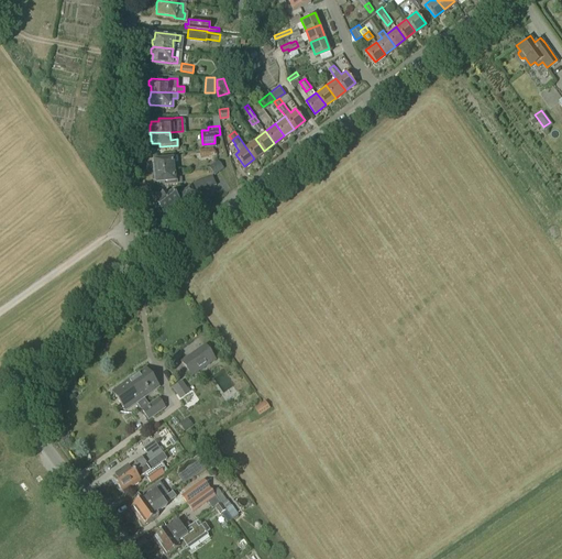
[(254,159),(264,151),(255,139),(245,146),(254,159)]
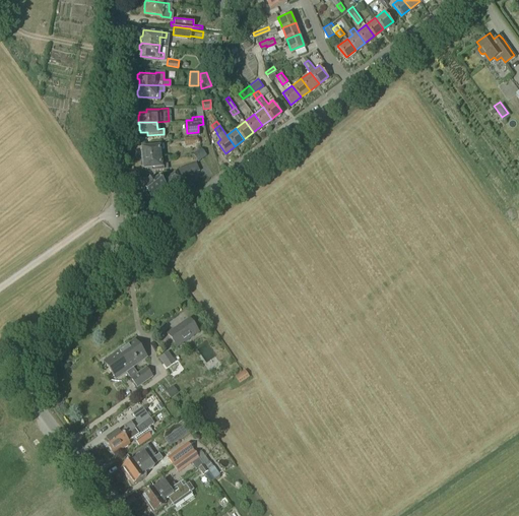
[(142,149),(140,149),(141,155),(141,156),(159,154),(158,147),(161,147),(160,141),(148,142),(149,145),(142,146),(142,149)]
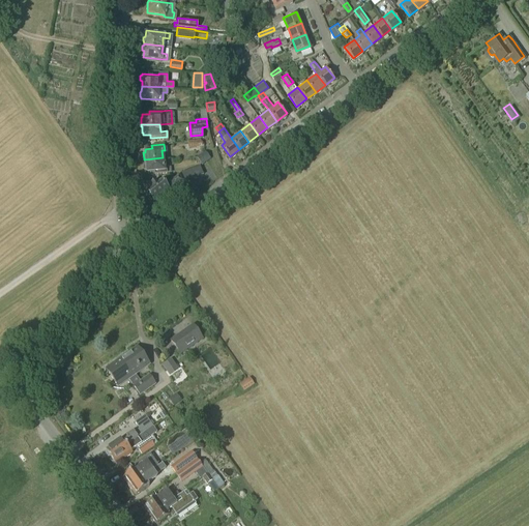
[(206,158),(210,155),(204,148),(201,151),(206,158)]
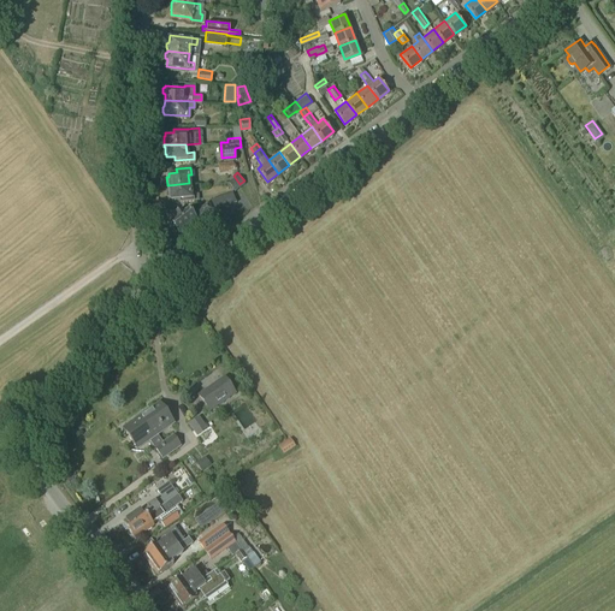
[(235,189),(240,184),(234,176),(228,181),(235,189)]
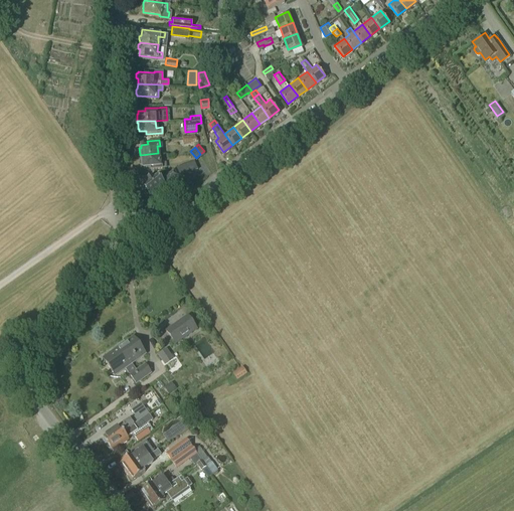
[(158,153),(140,155),(140,156),(141,162),(142,162),(143,165),(150,164),(150,167),(162,166),(161,160),(159,160),(158,154),(158,153)]
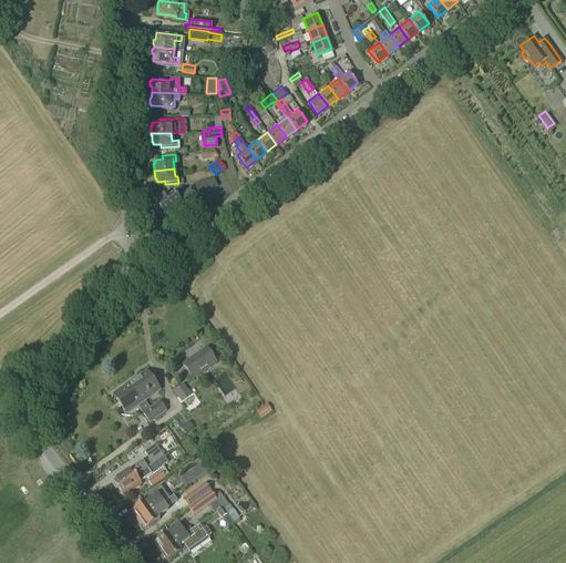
[(214,175),(195,182),(197,190),(216,184),(214,175)]
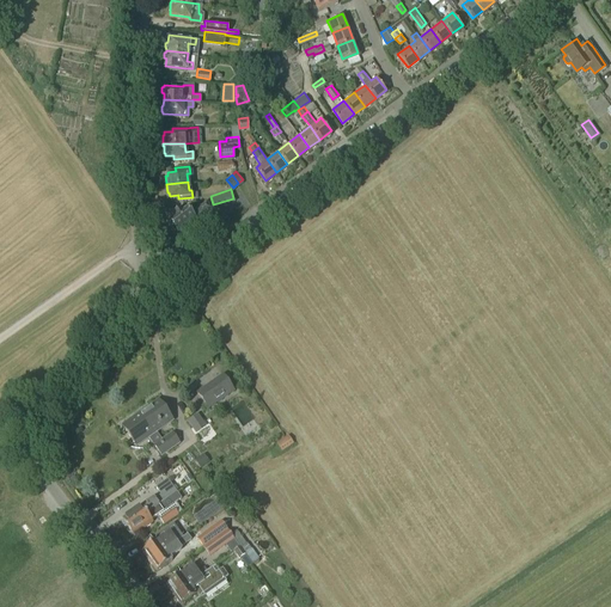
[(175,214),(170,218),(171,220),(170,222),(173,227),(176,226),(178,230),(195,216),(193,214),(200,209),(202,210),(209,204),(206,200),(195,208),(193,203),(188,207),(185,206),(182,208),(181,206),(172,212),(175,214)]
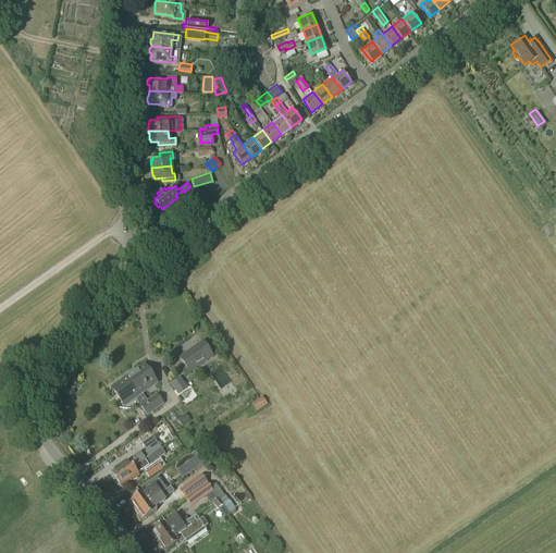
[(188,370),(212,354),(201,339),(177,355),(188,370)]
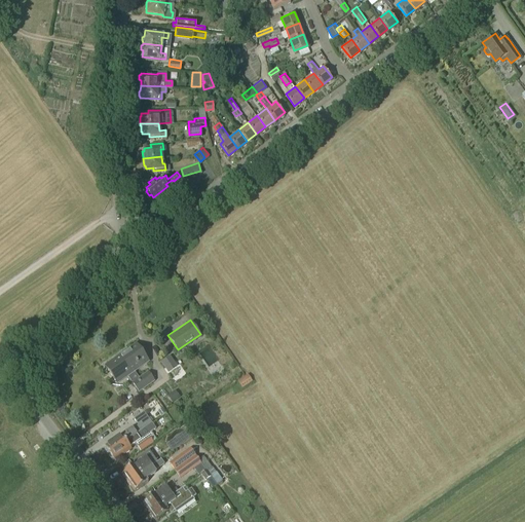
[(138,376),(134,369),(148,359),(136,341),(104,363),(116,380),(127,373),(133,379),(132,380),(138,389),(153,378),(147,370),(138,376)]
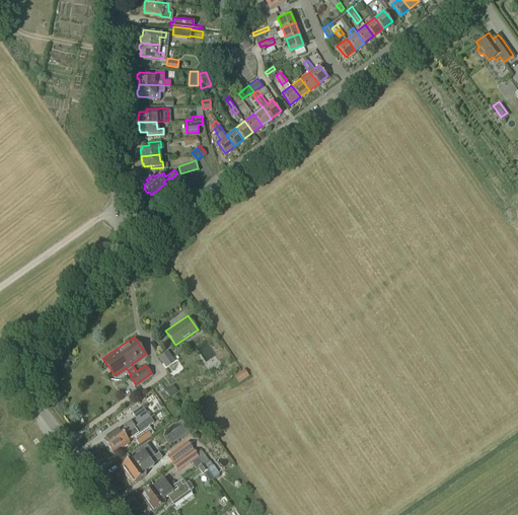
[(164,364),(172,358),(167,350),(159,355),(164,364)]
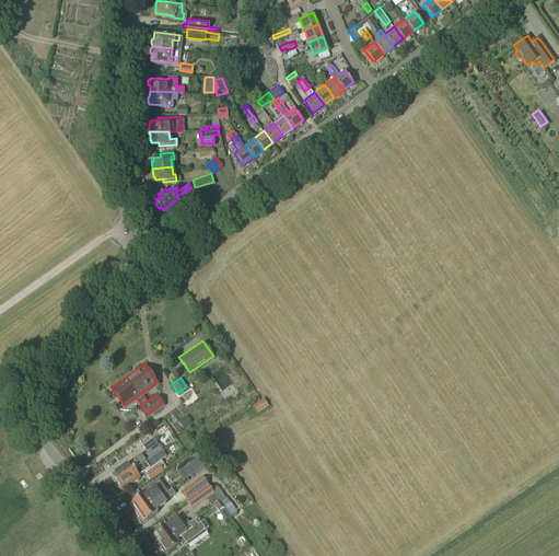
[(263,396),(252,403),(257,410),(267,404),(263,396)]
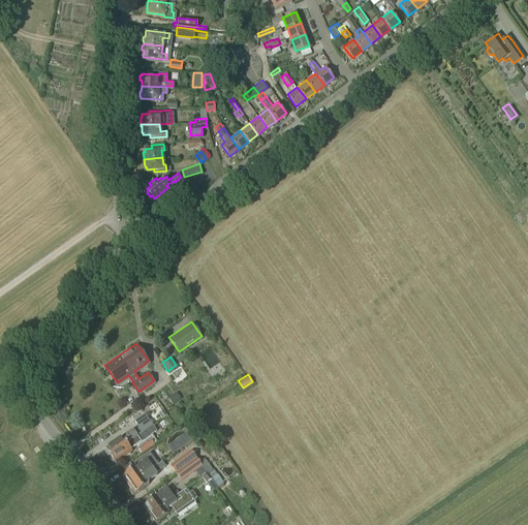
[(173,402),(180,397),(175,390),(167,395),(173,402)]
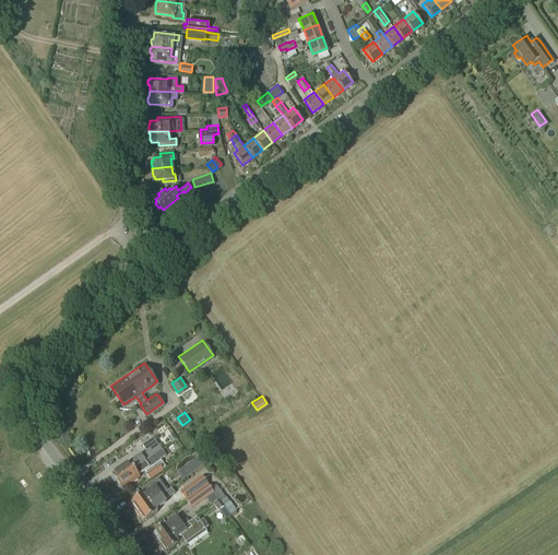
[(116,479),(159,448),(161,447),(153,435),(142,443),(146,449),(134,458),(132,456),(128,459),(127,460),(126,460),(122,462),(122,463),(121,464),(120,463),(117,465),(118,467),(111,471),(116,479)]
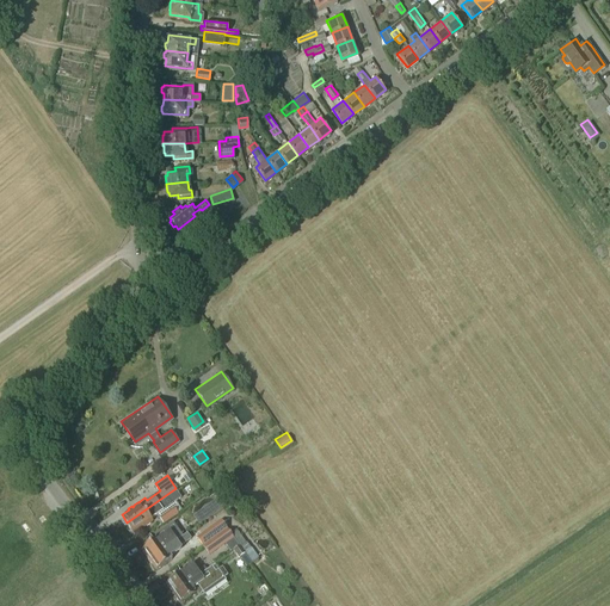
[(145,523),(151,519),(149,519),(152,518),(151,515),(171,501),(170,500),(178,494),(174,489),(127,523),(133,531),(140,525),(141,526),(145,524),(143,523),(145,523)]
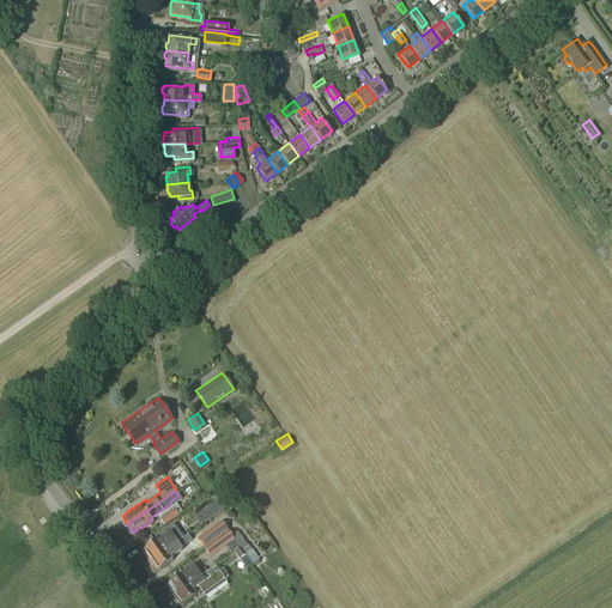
[(201,520),(214,510),(208,503),(195,512),(201,520)]
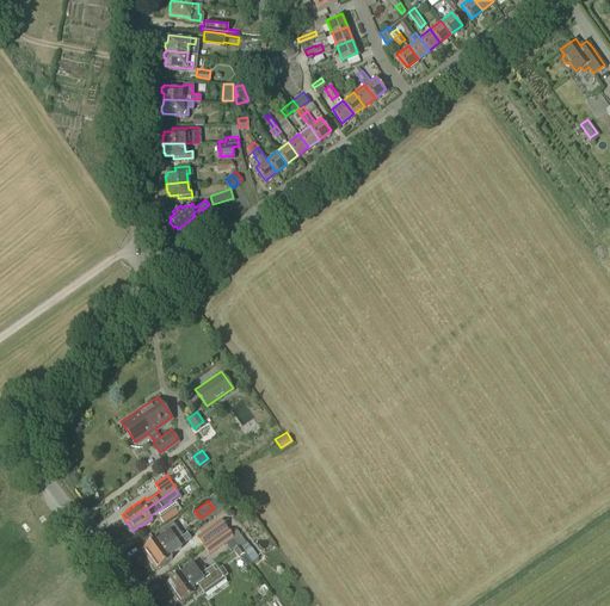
[(162,520),(177,511),(173,504),(158,514),(162,520)]
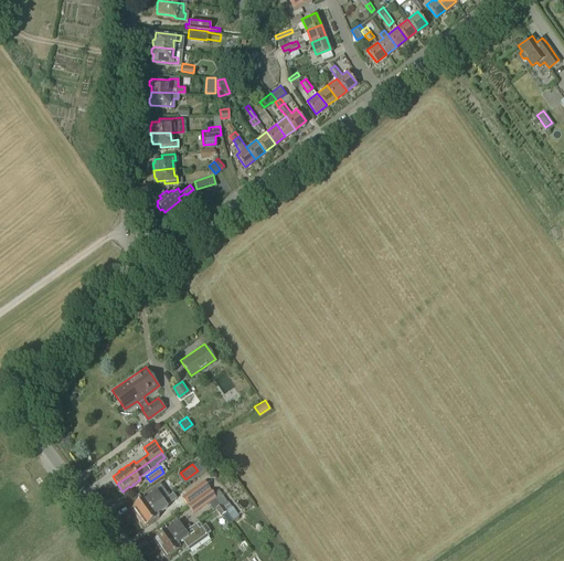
[(204,478),(182,495),(188,503),(210,486),(204,478)]
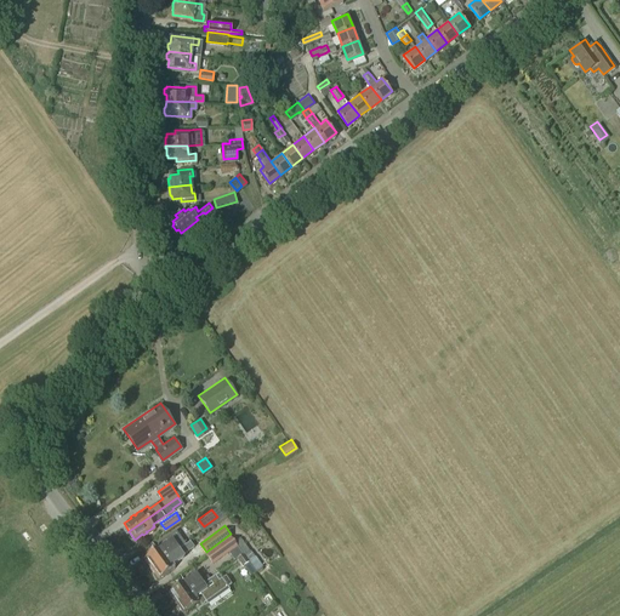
[(231,534),(206,552),(212,560),(237,542),(231,534)]
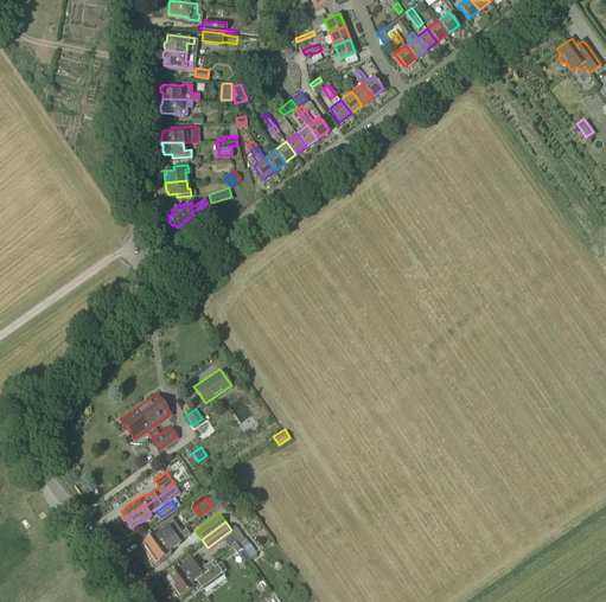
[(243,536),(234,523),(229,526),(237,538),(250,555),(255,551),(244,535),(243,536)]
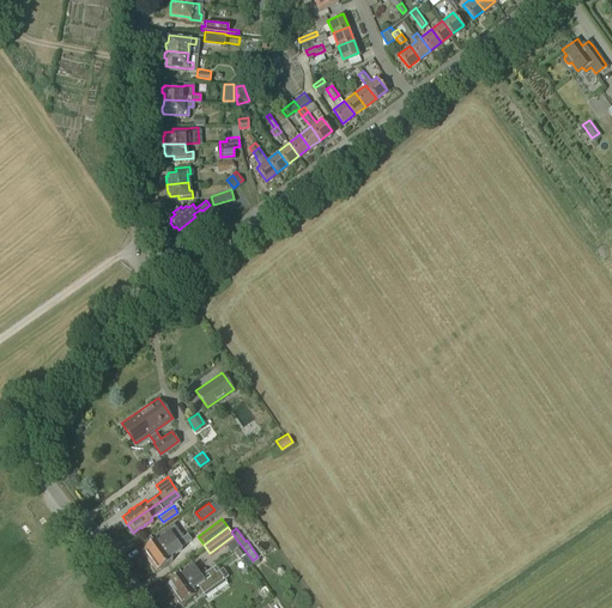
[(144,548),(143,549),(146,554),(147,554),(150,558),(176,539),(169,530),(158,537),(157,536),(143,547),(144,548)]
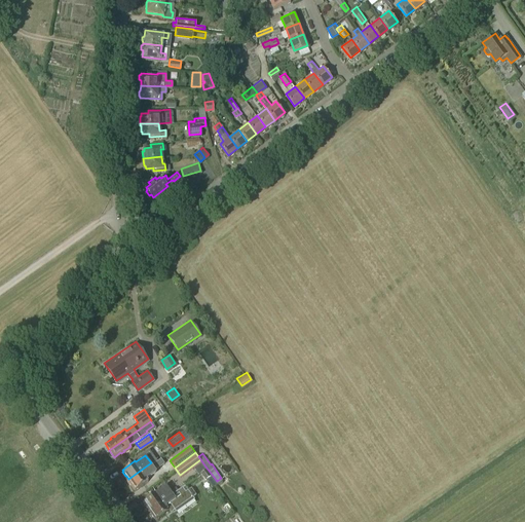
[(151,462),(128,479),(130,482),(129,482),(133,487),(134,486),(135,487),(147,479),(146,477),(155,470),(154,468),(163,461),(160,456),(151,462)]
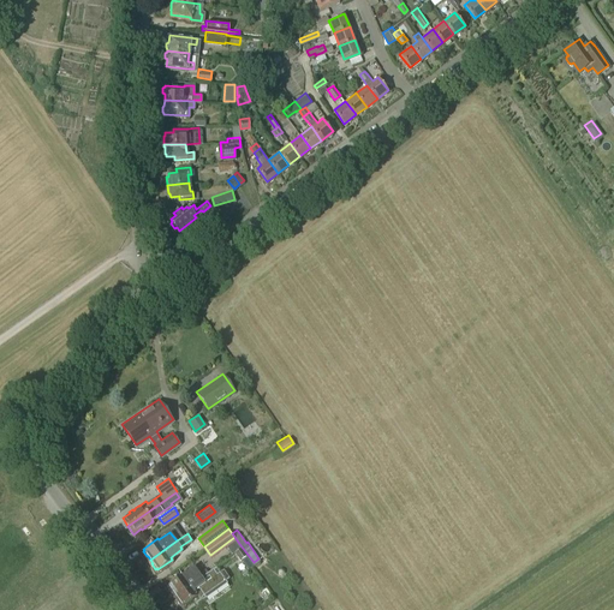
[(254,562),(240,545),(233,550),(239,558),(240,557),(246,567),(254,562)]
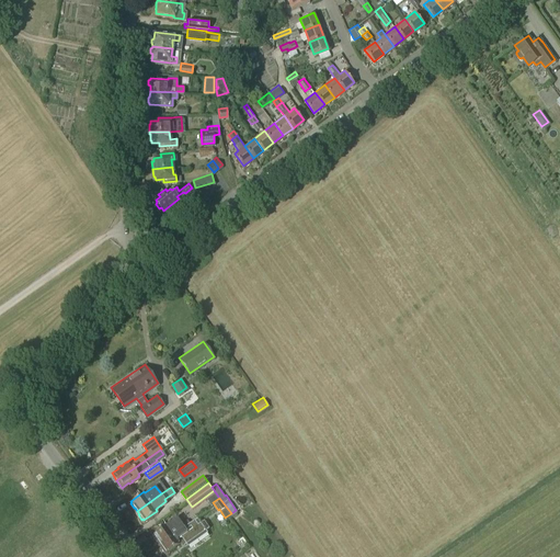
[(157,538),(159,542),(183,525),(176,515),(152,533),(153,534),(152,535),(156,538),(157,538)]
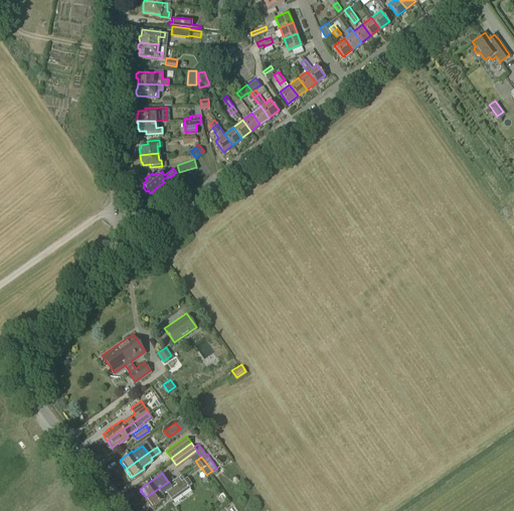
[(168,482),(146,497),(149,500),(148,502),(150,505),(152,505),(152,506),(165,497),(162,493),(164,492),(168,498),(191,482),(186,475),(181,479),(178,475),(168,482)]
